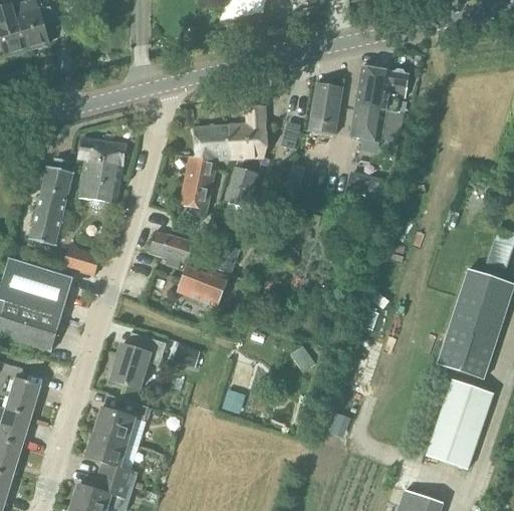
[(18,3),(20,12),(17,13),(28,49),(49,43),(43,22),(54,19),(50,6),(41,8),(40,6),(38,7),(37,0),(27,0),(18,3)]
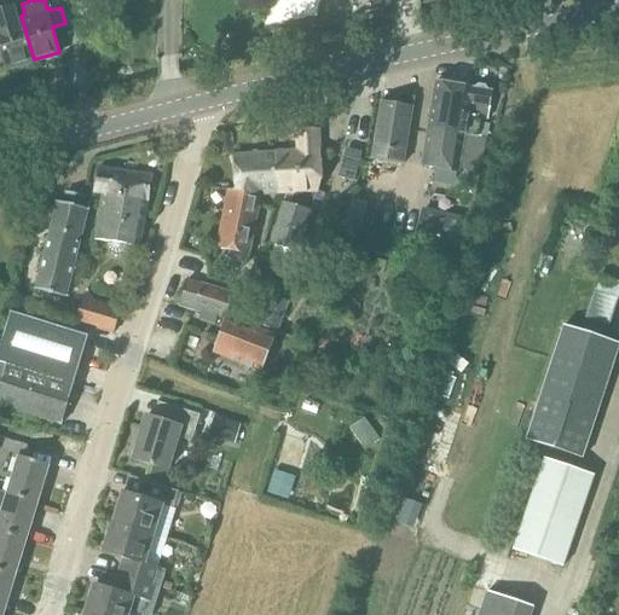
[(0,42),(7,67),(34,59),(21,16),(18,16),(15,5),(0,9),(0,42)]
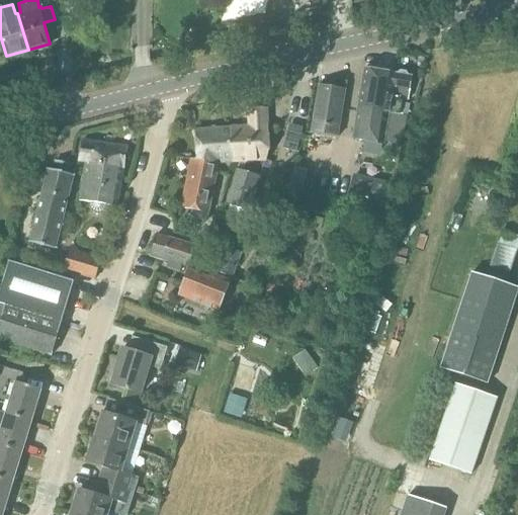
[(361,88),(401,95),(401,96),(408,97),(411,75),(409,74),(406,70),(401,69),(398,72),(364,67),(361,88)]
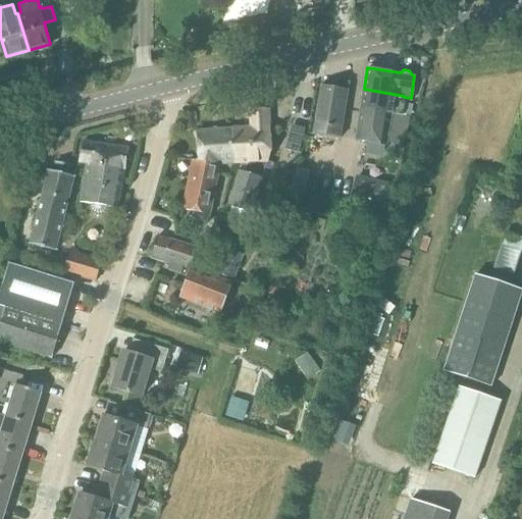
[(321,84),(314,133),(341,137),(349,88),(321,84)]
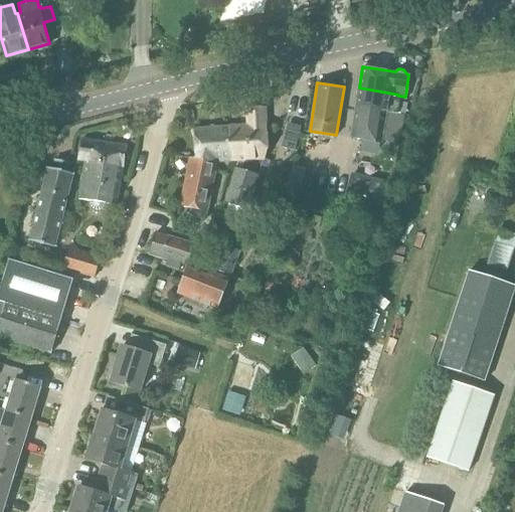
[(356,104),(388,110),(398,112),(400,99),(397,99),(397,96),(398,96),(398,95),(359,88),(356,104)]
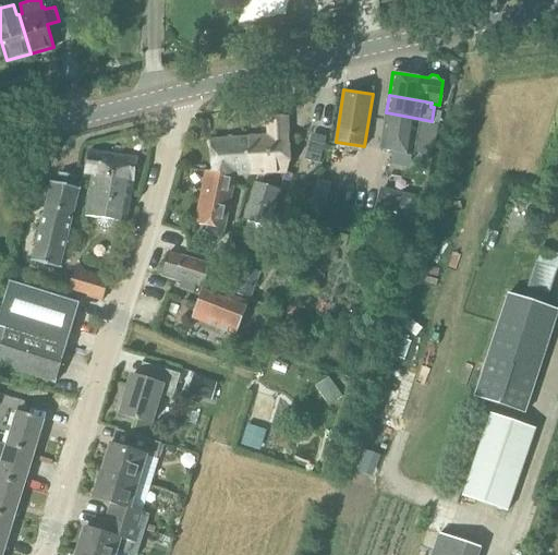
[(386,112),(383,131),(380,147),(414,153),(420,119),(421,119),(386,112)]
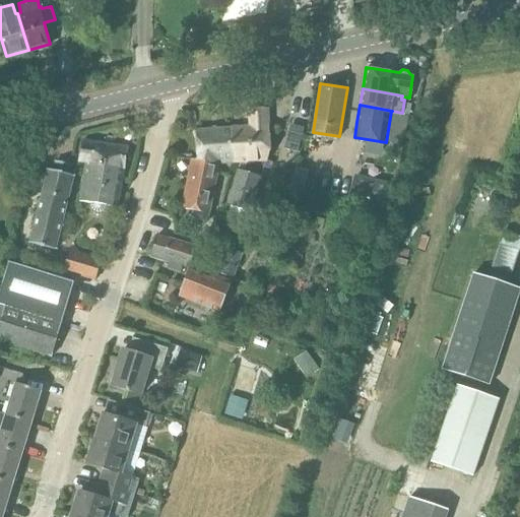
[(239,168),(238,168),(226,203),(252,210),(262,175),(261,175),(266,159),(267,159),(270,152),(268,108),(249,109),(251,125),(232,126),(235,162),(241,162),(239,168)]
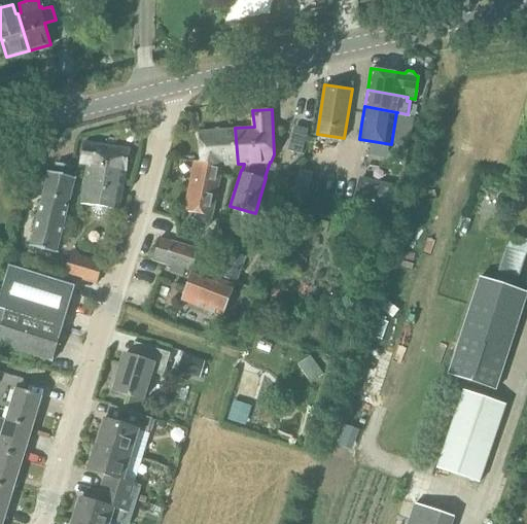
[(202,161),(222,163),(221,168),(222,169),(223,165),(225,165),(238,164),(235,128),(201,131),(202,161)]
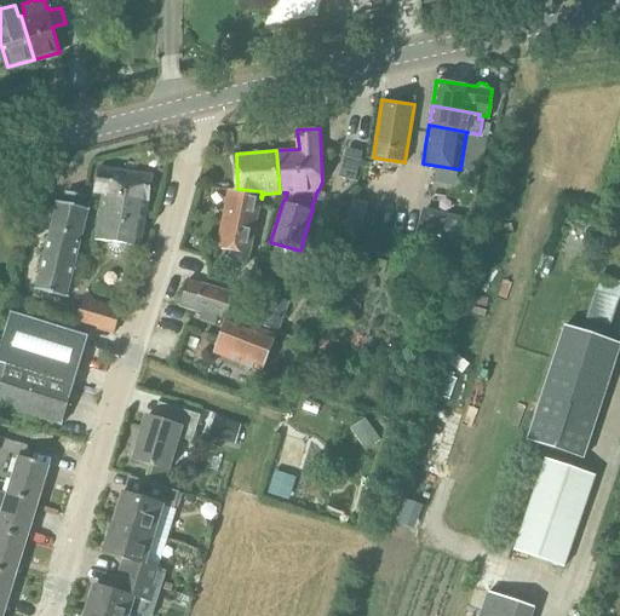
[(102,201),(113,202),(112,213),(121,214),(122,206),(147,209),(153,174),(99,166),(96,190),(103,191),(102,201)]
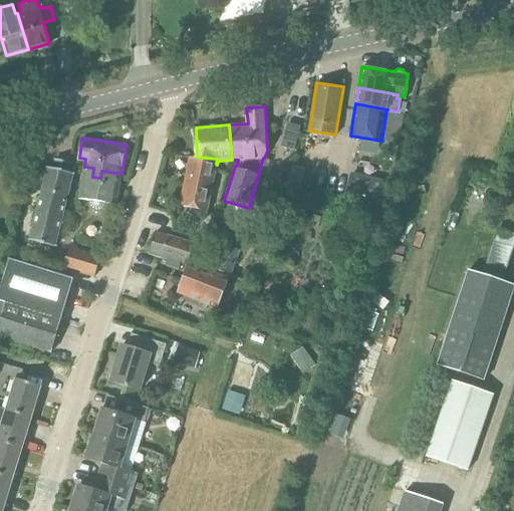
[(190,156),(181,204),(192,206),(190,213),(207,216),(208,209),(213,183),(217,165),(216,164),(217,159),(197,157),(190,156)]
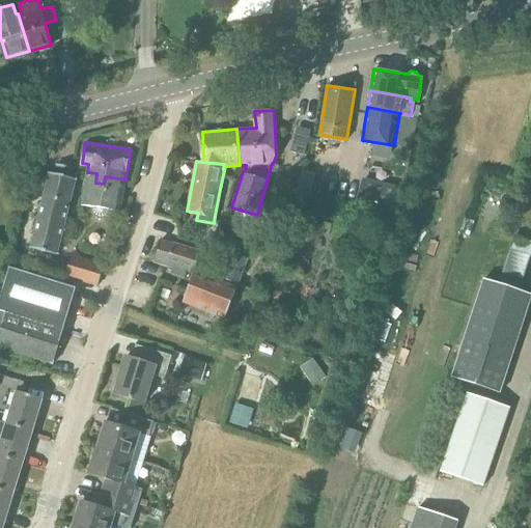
[(55,172),(50,171),(31,247),(57,253),(76,177),(71,176),(73,166),(57,162),(55,172)]
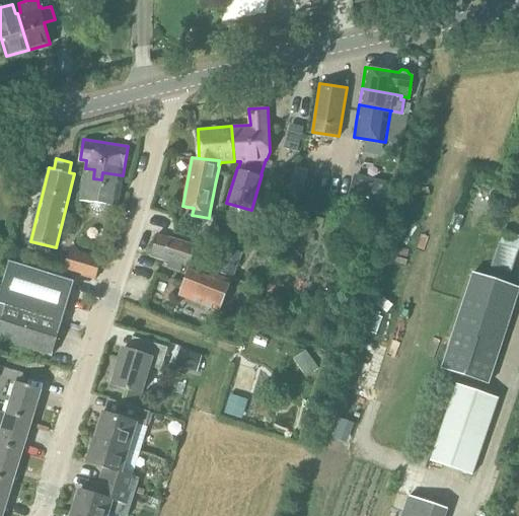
[(295,164),(290,183),(303,188),(309,168),(295,164)]
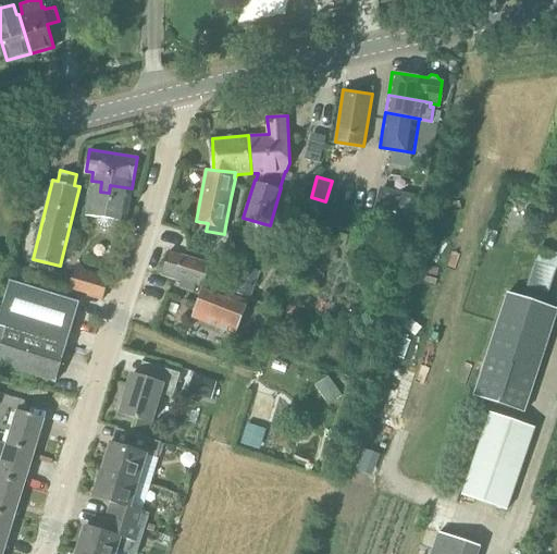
[(101,182),(91,181),(86,212),(127,219),(132,188),(110,185),(109,193),(100,192),(101,182)]
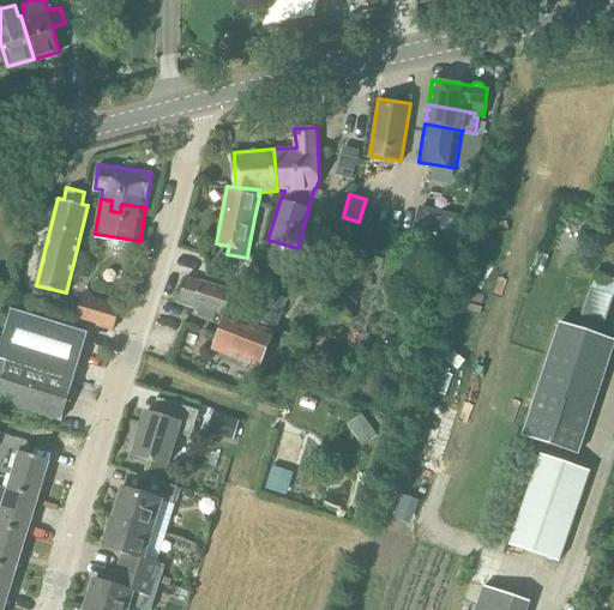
[(413,235),(453,245),(461,213),(420,204),(413,235)]
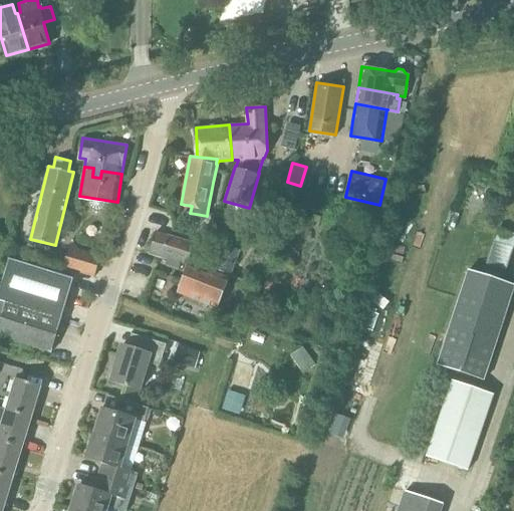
[(468,268),(437,363),(484,378),(513,287),(513,282),(503,279),(513,244),(513,232),(498,227),(484,273),(468,268)]
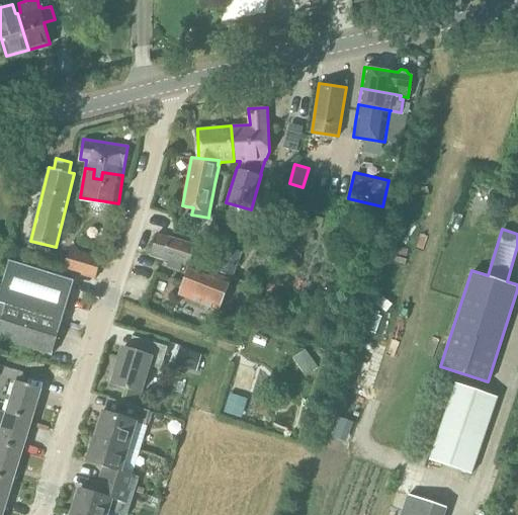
[(190,265),(191,262),(197,245),(157,232),(151,253),(170,259),(168,265),(180,269),(182,262),(190,265)]
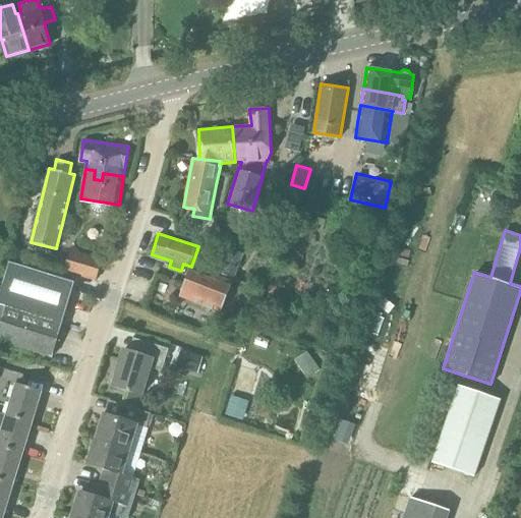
[(234,277),(244,251),(220,242),(211,269),(234,277)]
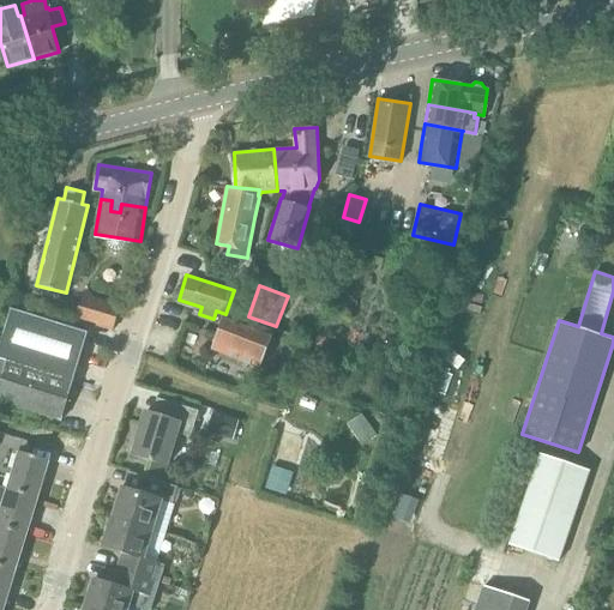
[(84,288),(78,306),(76,318),(113,328),(120,303),(92,295),(94,291),(84,288)]
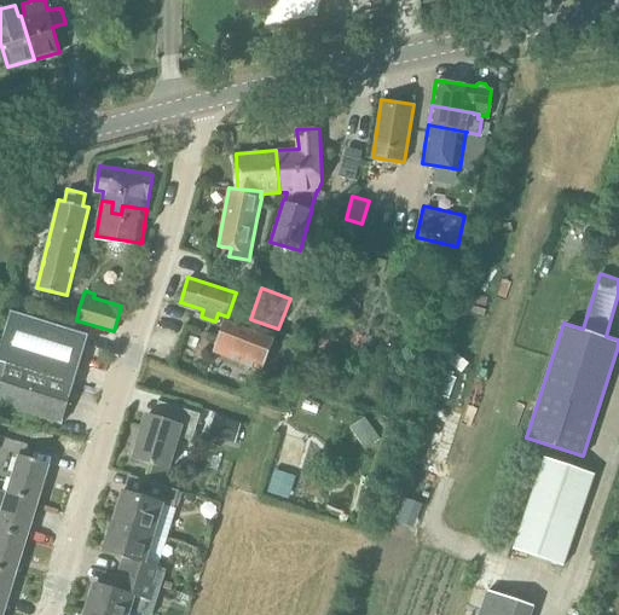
[(88,334),(11,309),(0,344),(0,402),(62,422),(88,334)]
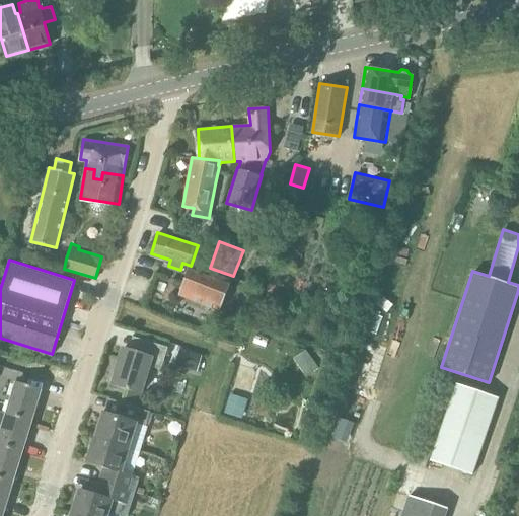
[(192,263),(191,266),(179,294),(219,309),(231,278),(192,263)]
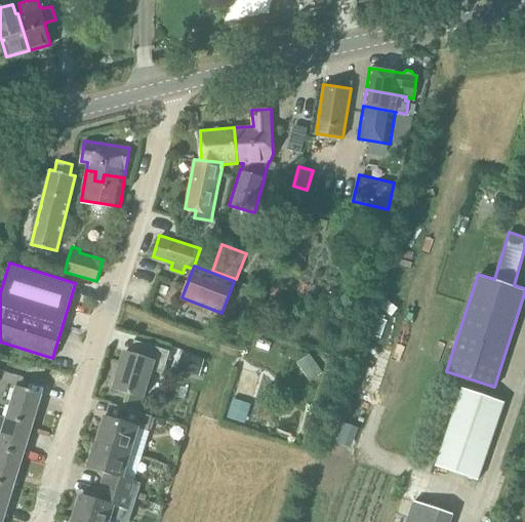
[(142,356),(124,350),(113,388),(143,397),(151,368),(163,372),(170,350),(146,342),(142,356)]
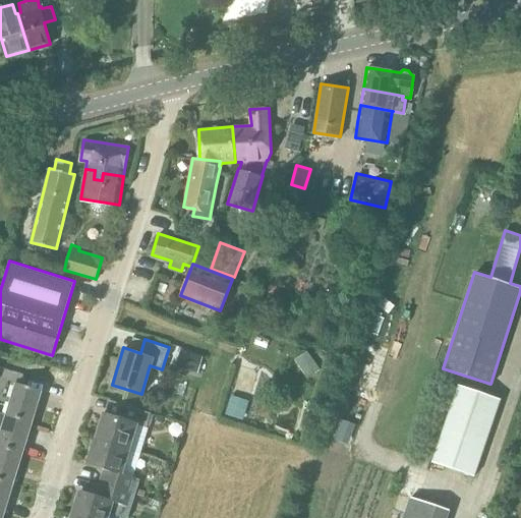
[(180,345),(174,362),(196,369),(201,353),(180,345)]
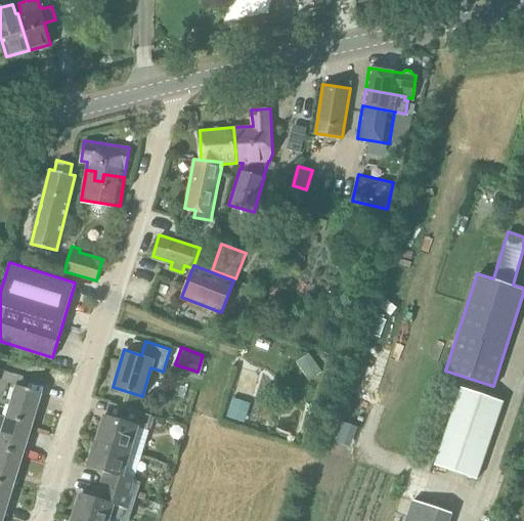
[(6,416),(33,424),(42,392),(15,384),(6,416)]
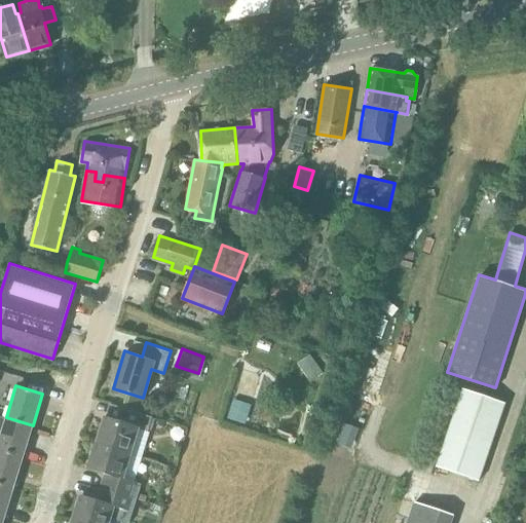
[(437,465),(441,468),(474,479),(478,480),(504,402),(464,387),(437,465)]
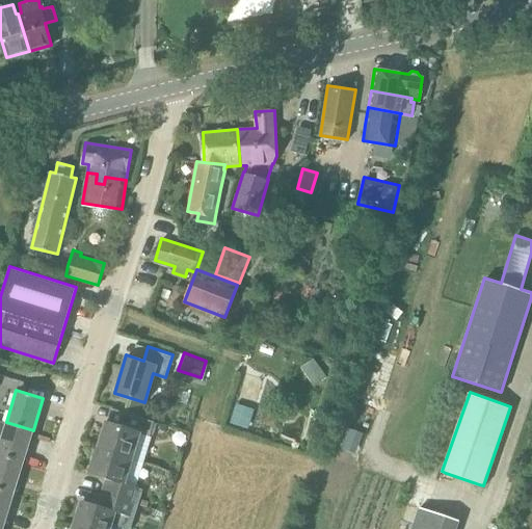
[(122,426),(106,421),(98,447),(141,460),(154,421),(126,412),(122,426)]
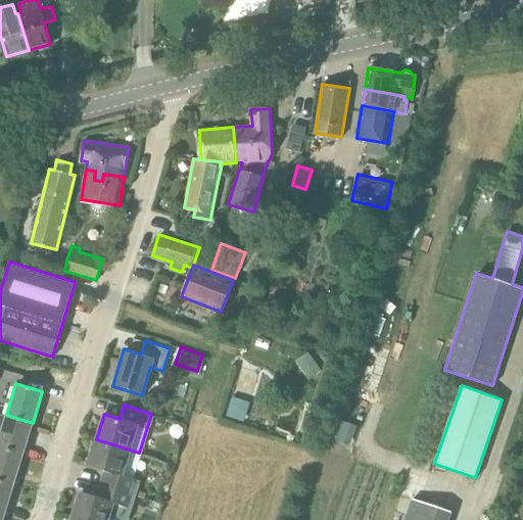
[(0,412),(0,446),(22,454),(33,423),(6,415),(0,412)]
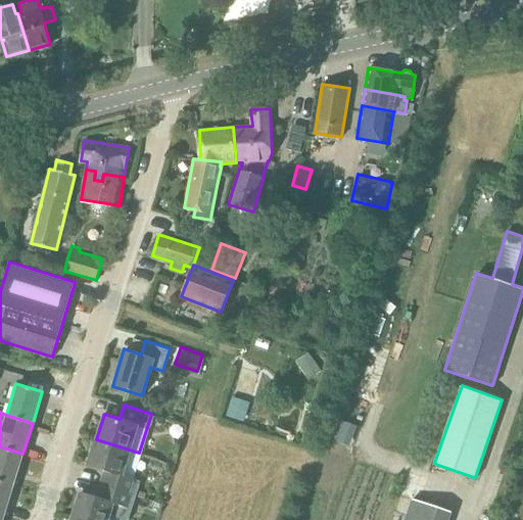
[(104,470),(102,474),(100,483),(136,494),(141,480),(137,479),(132,477),(139,453),(96,439),(88,464),(104,470)]
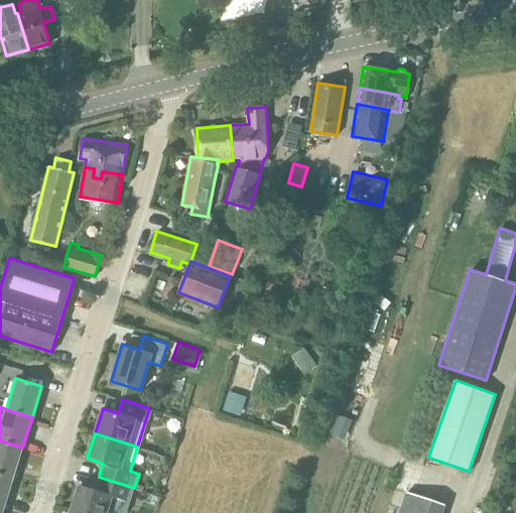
[(0,474),(13,478),(22,447),(0,440),(0,474)]
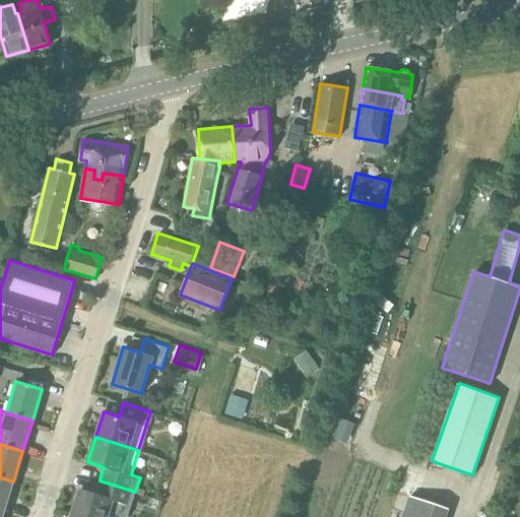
[(0,511),(4,512),(13,481),(0,477),(0,511)]
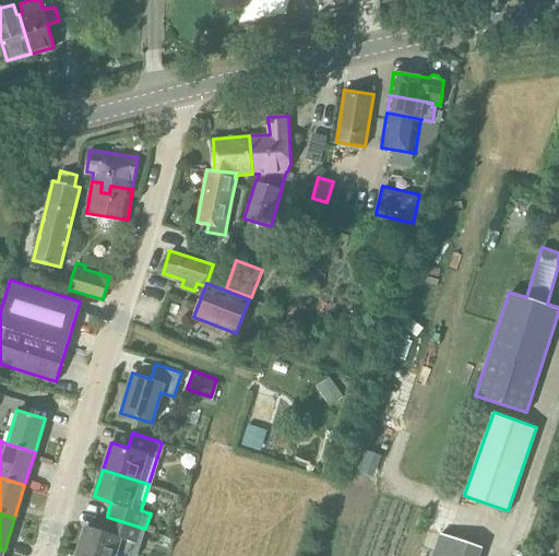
[(103,531),(85,525),(76,553),(87,555),(117,555),(119,549),(138,555),(145,529),(107,517),(103,531)]
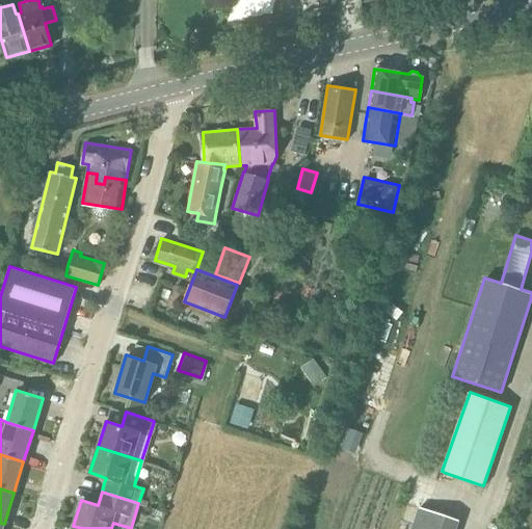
[(419,506),(410,528),(456,528),(459,520),(419,506)]
